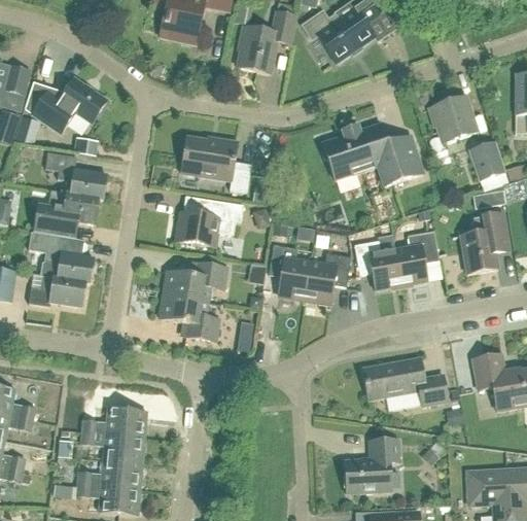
[(229,9),(230,0),(146,0),(146,2),(169,6),(163,36),(196,43),(203,5),(229,9)]
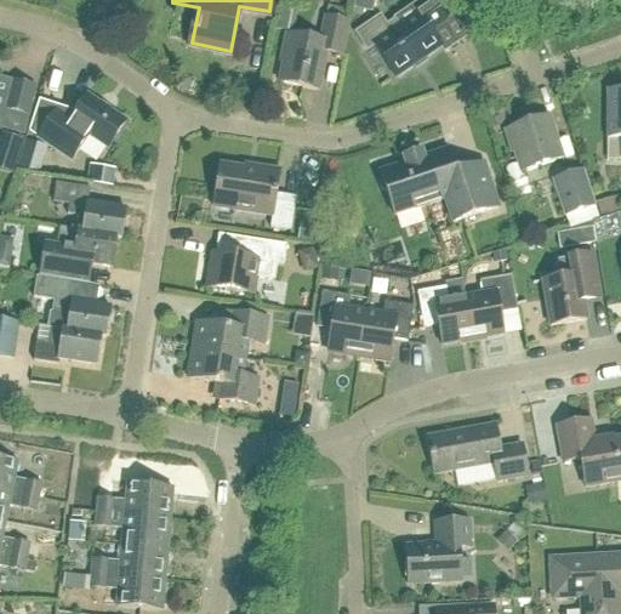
[(281,0),(277,24),(294,28),(298,4),(281,0)]
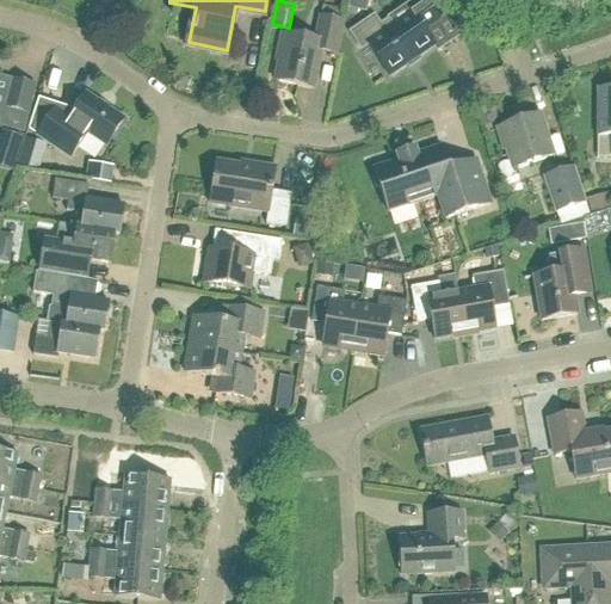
[(440,16),(429,0),(409,0),(406,2),(409,7),(366,36),(389,71),(433,41),(424,26),(440,16)]
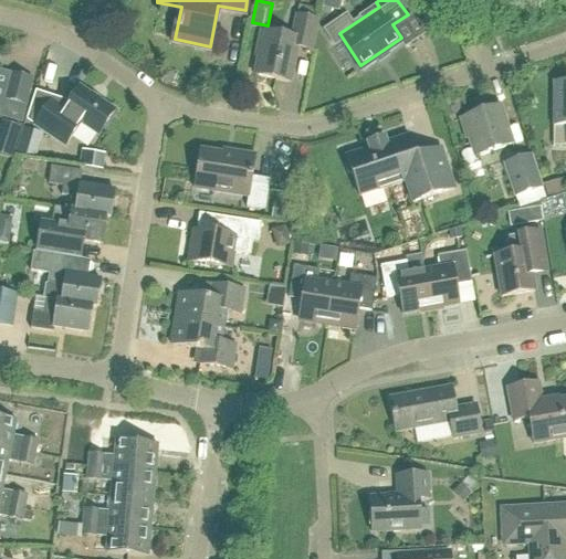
[(312,45),(318,14),(297,10),(293,32),(262,25),(259,42),(261,42),(255,70),(291,77),(297,43),(312,45)]
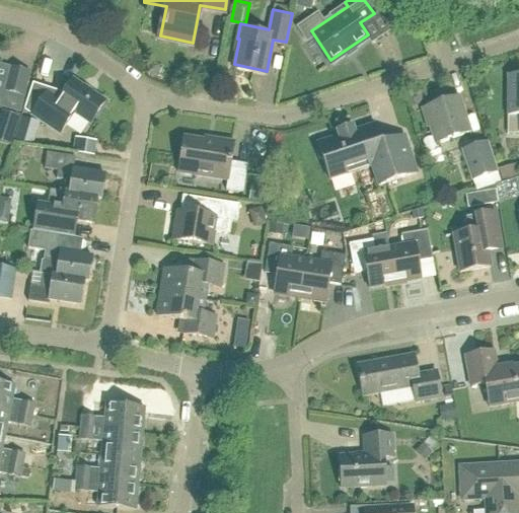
[(23,92),(29,68),(10,63),(5,87),(23,92)]
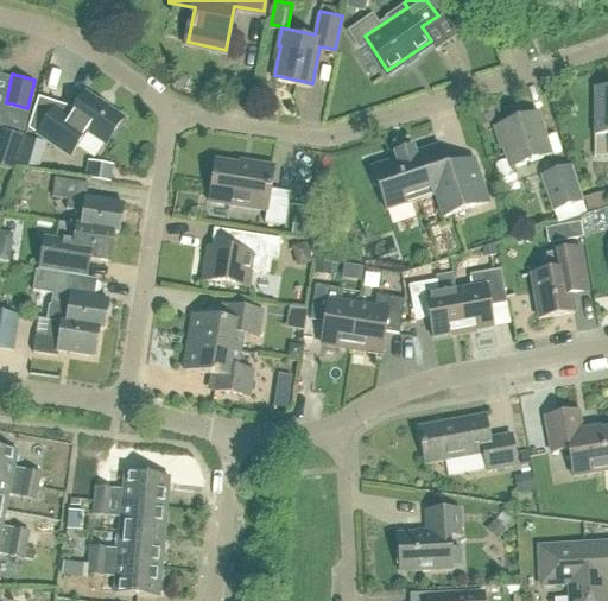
[(607,82),(594,83),(594,131),(593,152),(607,152),(607,82)]
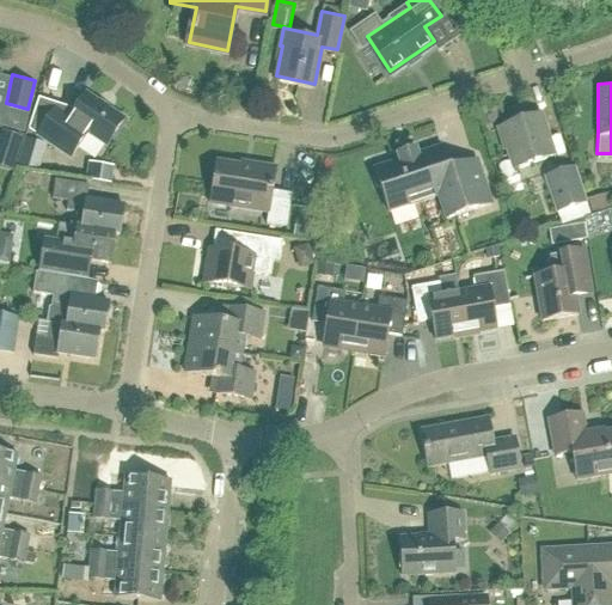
[(68,152),(79,136),(85,127),(105,141),(123,115),(86,89),(72,110),(57,105),(60,99),(40,92),(26,123),(68,152)]
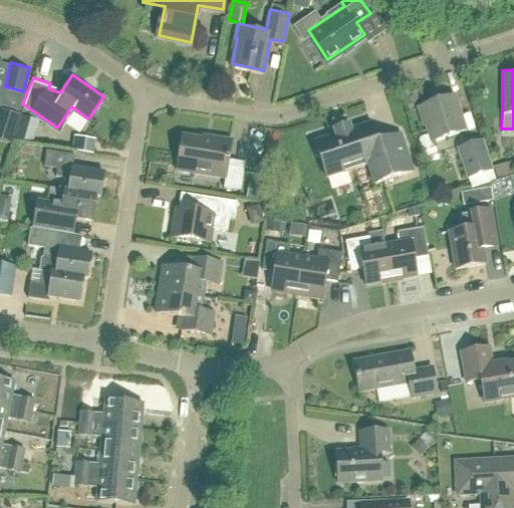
[(466,127),(455,91),(417,104),(423,122),(425,121),(431,139),(466,127)]
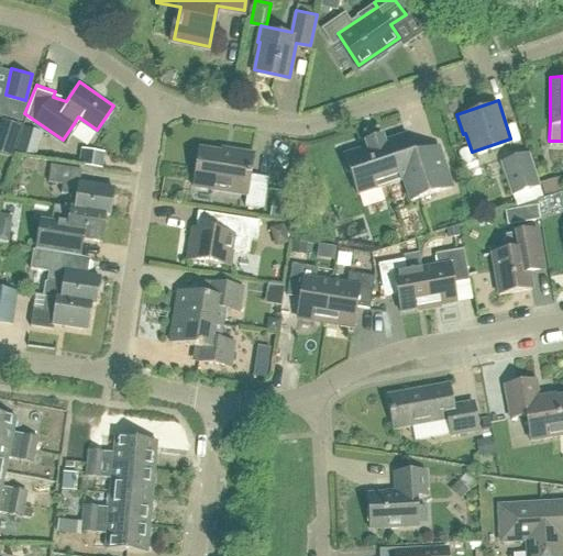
[(2,118),(0,123),(0,132),(15,137),(20,123),(2,118)]
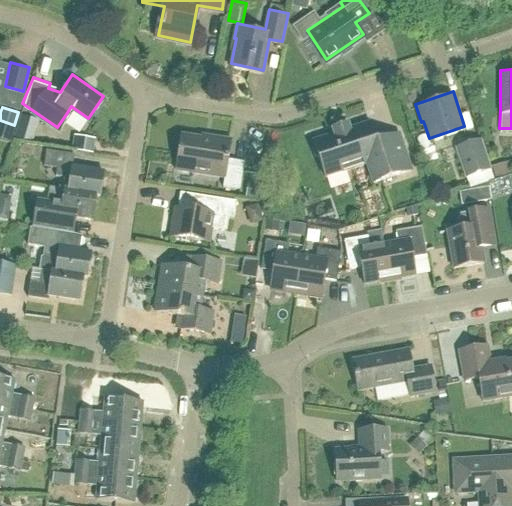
[(313,137),(314,141),(311,144),(314,152),(318,153),(325,174),(366,160),(372,179),(411,167),(399,130),(376,138),(369,119),(350,125),(348,120),(332,125),(334,131),(313,137)]
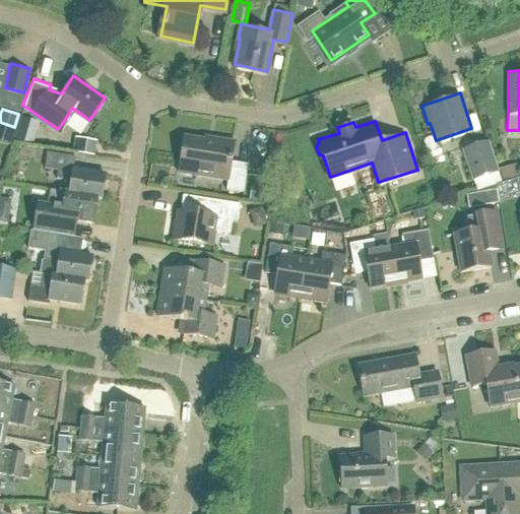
[(226,187),(244,189),(248,162),(232,158),(235,139),(213,136),(212,139),(184,135),(179,169),(229,177),(226,187)]
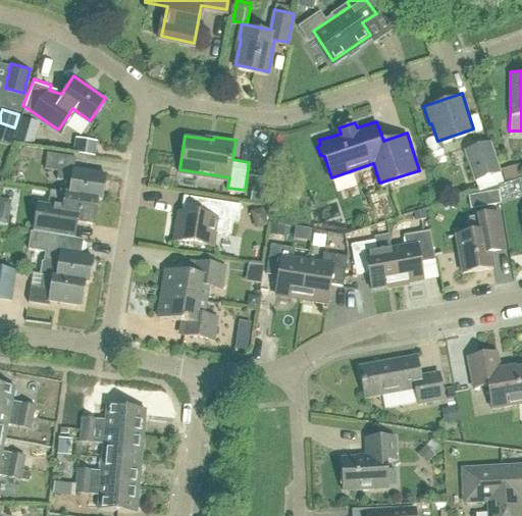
[(490,139),(465,147),(475,178),(501,169),(490,139)]
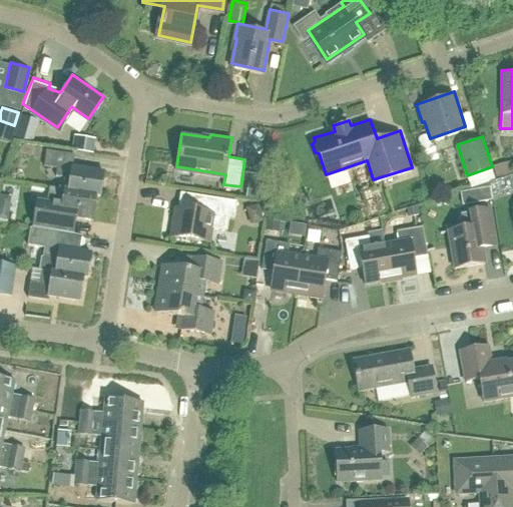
[(50,183),(50,184),(101,192),(104,168),(72,164),(74,150),(46,146),(44,162),(57,164),(55,172),(70,174),(68,186),(50,183)]
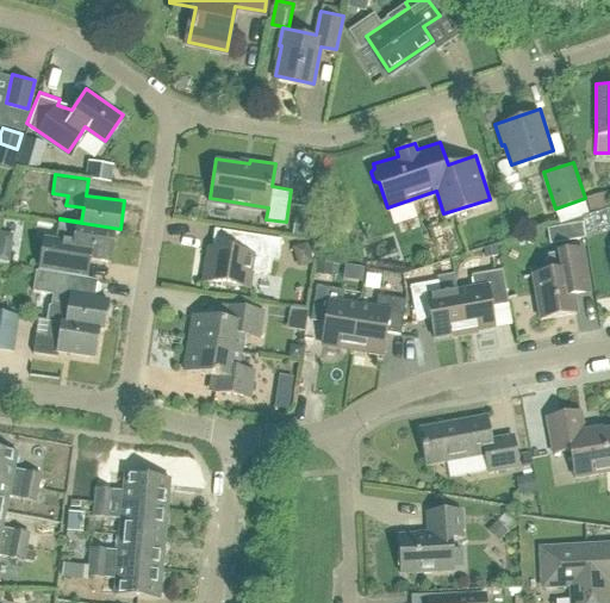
[(120,229),(60,219),(57,236),(45,235),(41,265),(75,269),(78,253),(111,258),(114,230),(120,231),(120,229)]
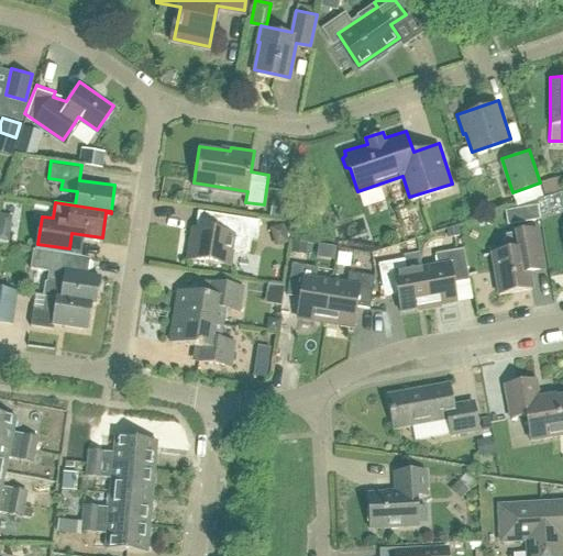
[(229,262),(231,246),(249,249),(251,235),(257,236),(260,218),(218,211),(214,229),(194,225),(189,255),(229,262)]
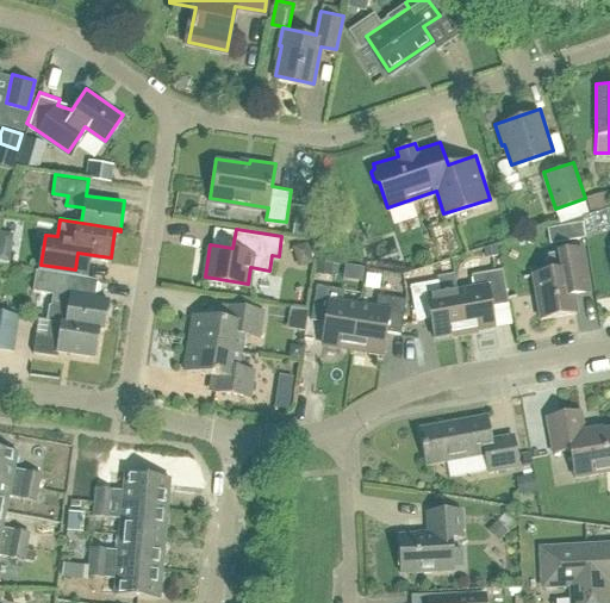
[(582,246),(565,248),(549,250),(553,268),(533,272),(540,316),(577,310),(571,283),(589,280),(582,246)]
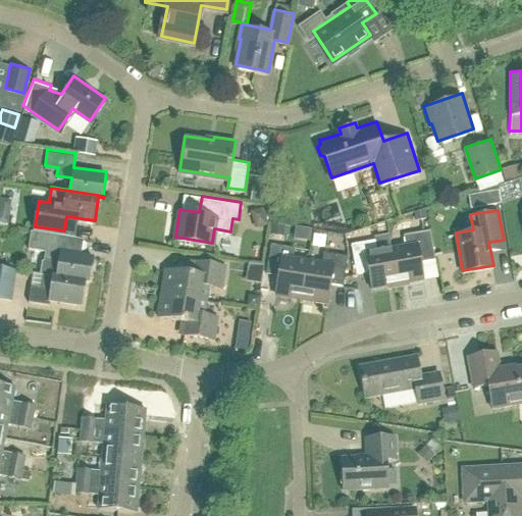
[(390,246),(397,281),(423,277),(420,260),(435,257),(430,227),(403,233),(405,244),(390,246)]
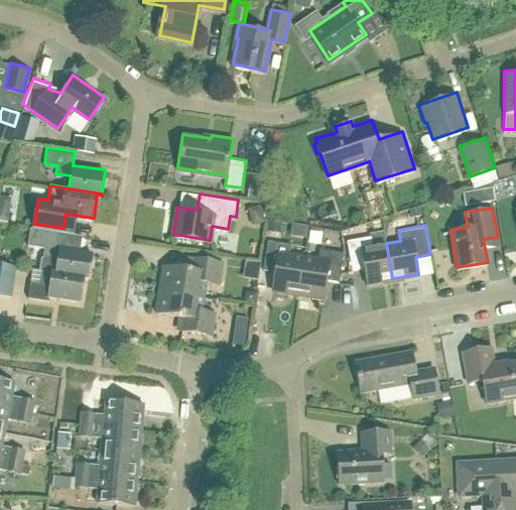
[(45,245),(41,268),(88,276),(92,251),(60,246),(62,232),(41,229),(39,245),(45,245)]
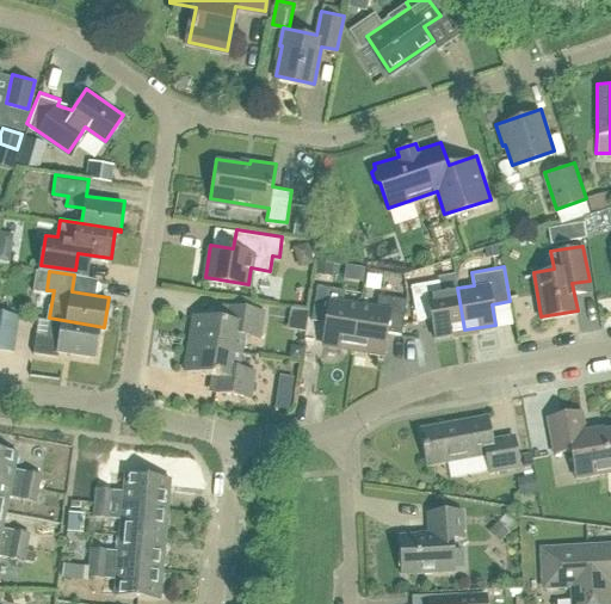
[(464,330),(457,288),(440,291),(438,278),(411,283),(417,316),(431,314),(434,334),(464,330)]
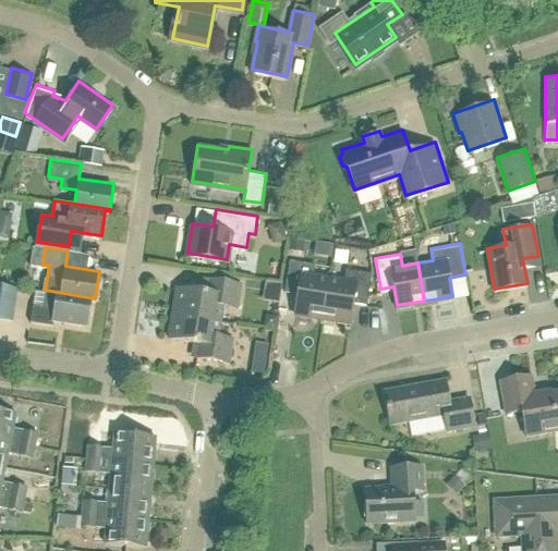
[(294,310),(322,315),(328,276),(313,273),(315,262),(289,258),(284,289),(298,291),(294,310)]
